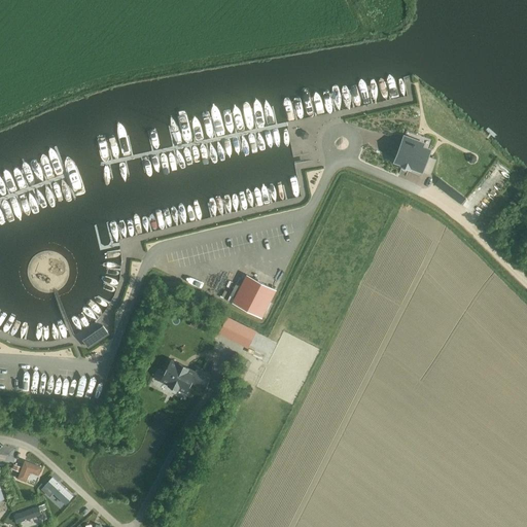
[(306,130),(302,131),(300,135),(303,139),(307,138),(309,134),(306,130)]
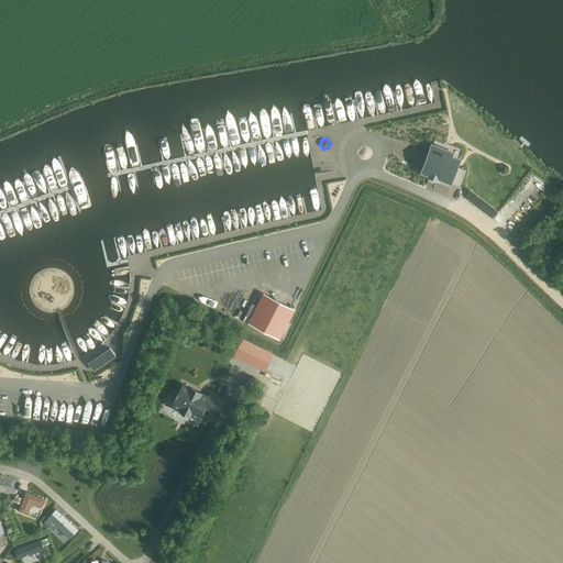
[(454,153),(431,143),(420,174),(427,176),(426,178),(439,183),(439,180),(452,186),(462,159),(453,156),(454,153)]
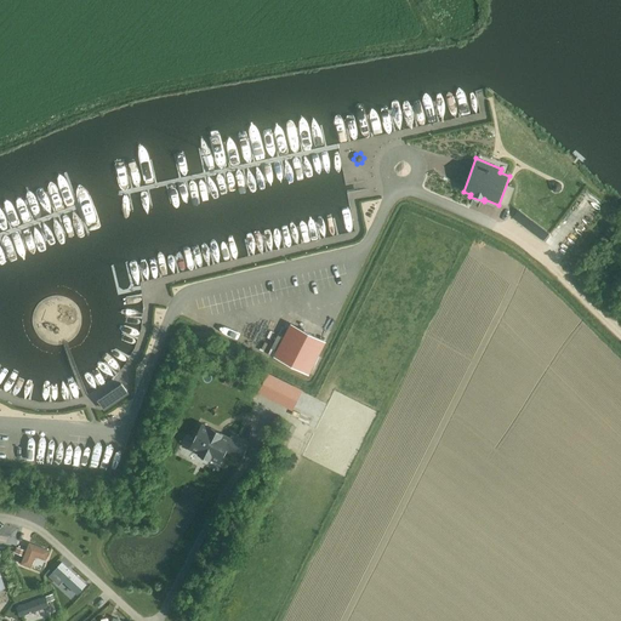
[(317,337),(300,328),(283,360),(300,370),(317,337)]
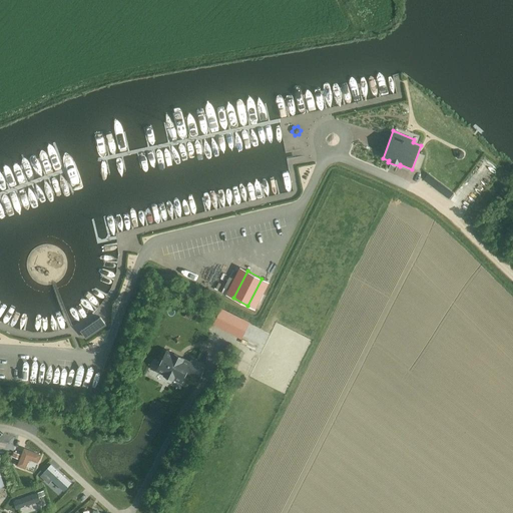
[(218,317),(214,325),(216,326),(241,338),(249,322),(222,309),(218,317)]
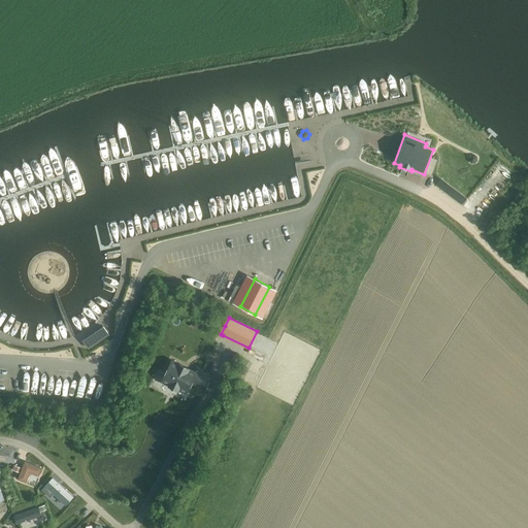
[(84,340),(89,348),(108,334),(103,327),(84,340)]
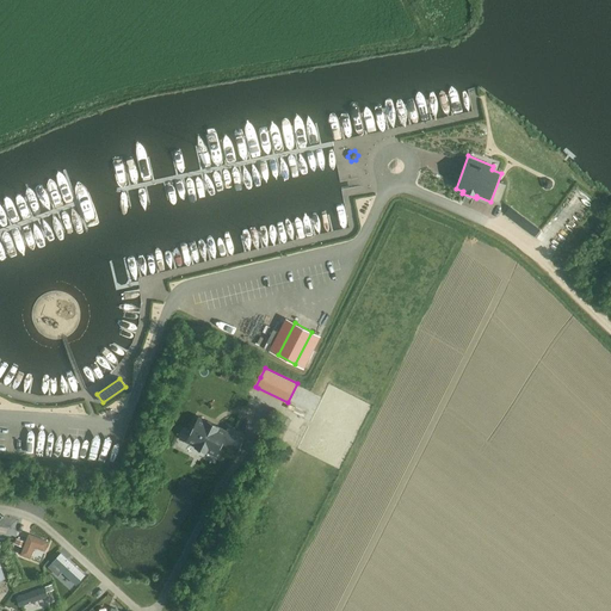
[(291,420),(282,415),(271,436),(281,439),(291,420)]
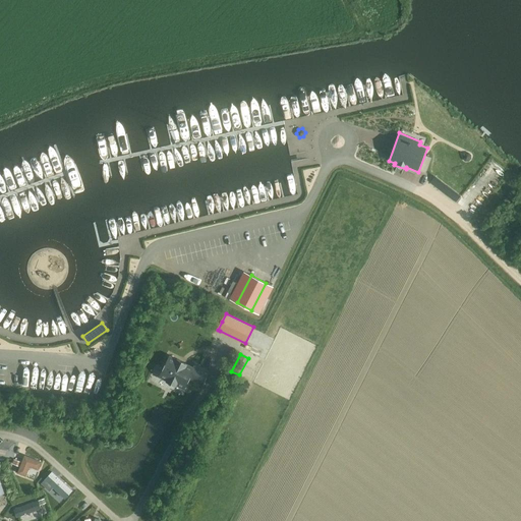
[(176,360),(169,357),(160,374),(168,379),(167,381),(175,385),(176,383),(184,387),(189,377),(194,380),(194,381),(203,385),(208,372),(194,365),(192,368),(185,365),(186,363),(185,363),(184,365),(180,363),(181,361),(177,358),(176,360)]
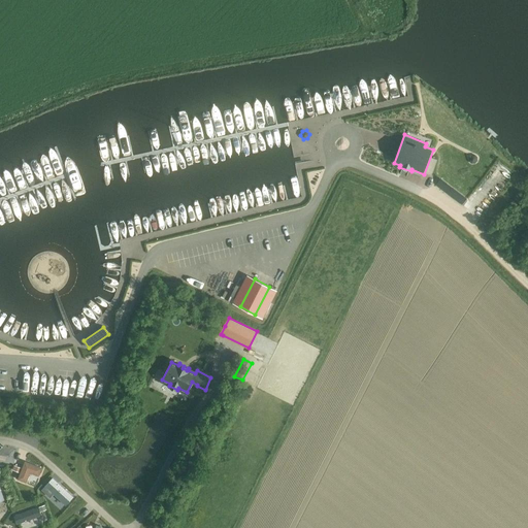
[(25,462),(19,480),(26,483),(29,472),(38,476),(41,468),(25,462)]
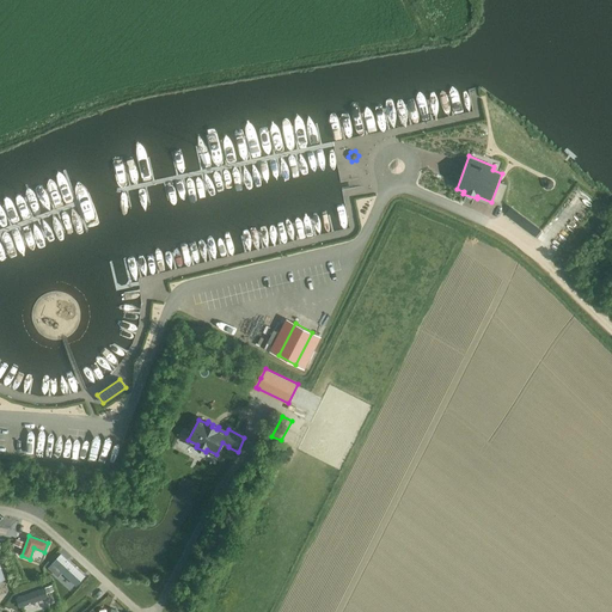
[(23,549),(25,543),(16,539),(13,545),(23,549)]
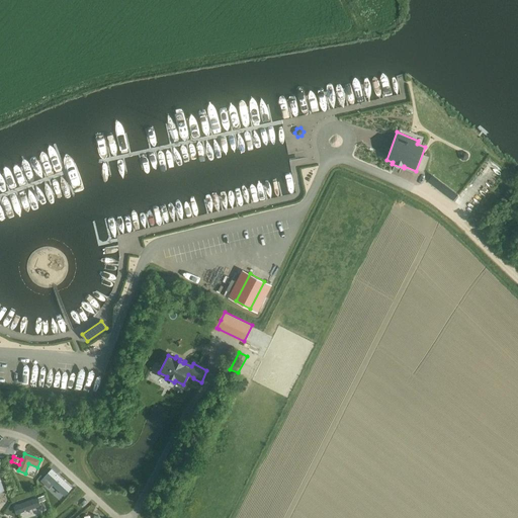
[(7,472),(0,475),(0,494),(1,496),(14,491),(7,472)]
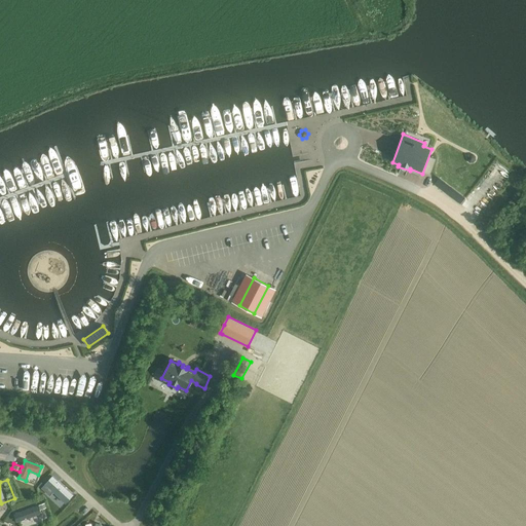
[(25,523),(59,515),(57,504),(23,513),(25,523)]
